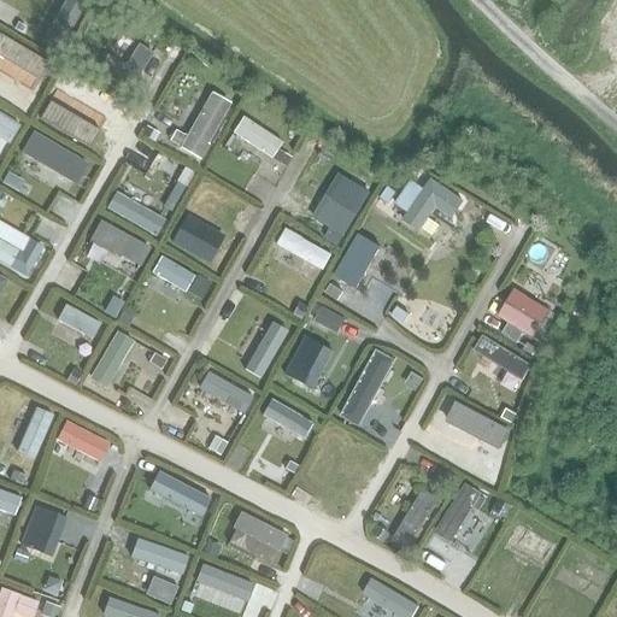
[(83,6),(72,0),(64,0),(40,43),(57,53),(83,6)]
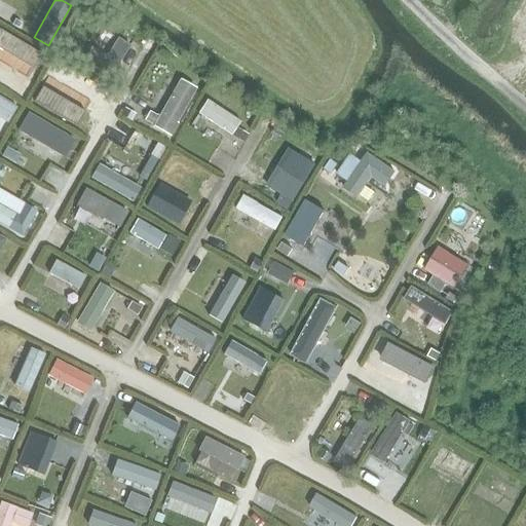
[(14,19),(11,25),(19,29),(22,23),(14,19)]
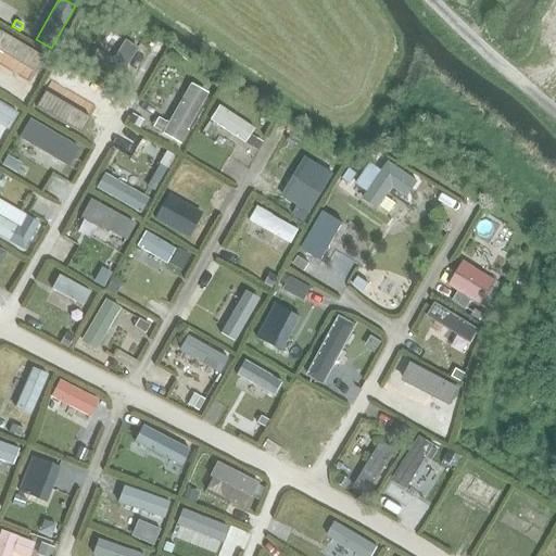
[(0,32),(0,52),(34,73),(43,57),(0,32)]
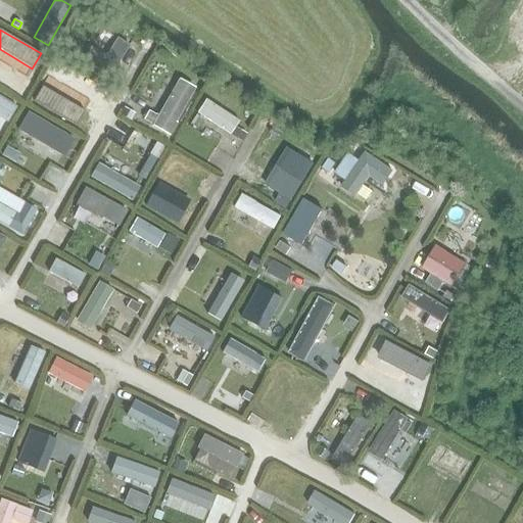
[(110,77),(129,46),(116,38),(105,56),(90,48),(83,60),(110,77)]
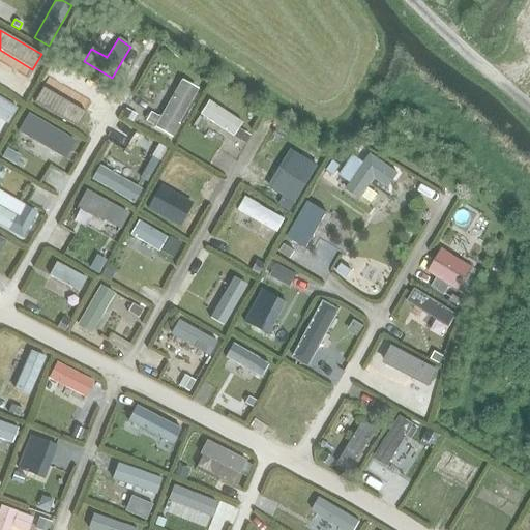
[(78,66),(85,54),(77,49),(69,61),(78,66)]
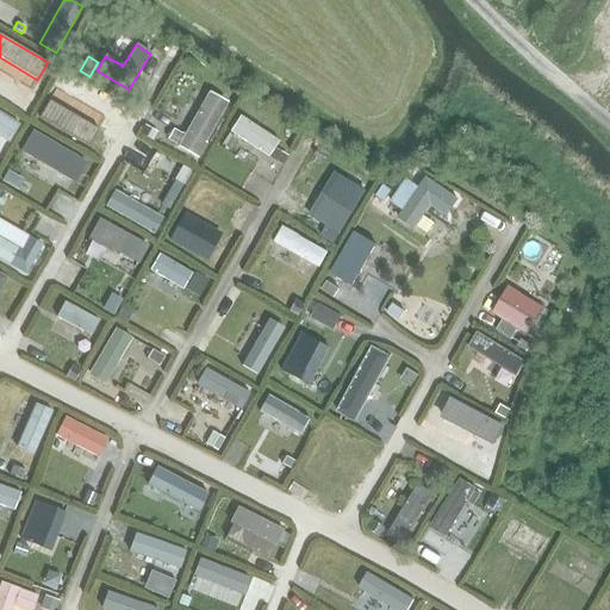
[(173,129),(167,141),(176,147),(178,148),(198,159),(207,143),(206,143),(229,104),(209,92),(184,135),(173,129)]
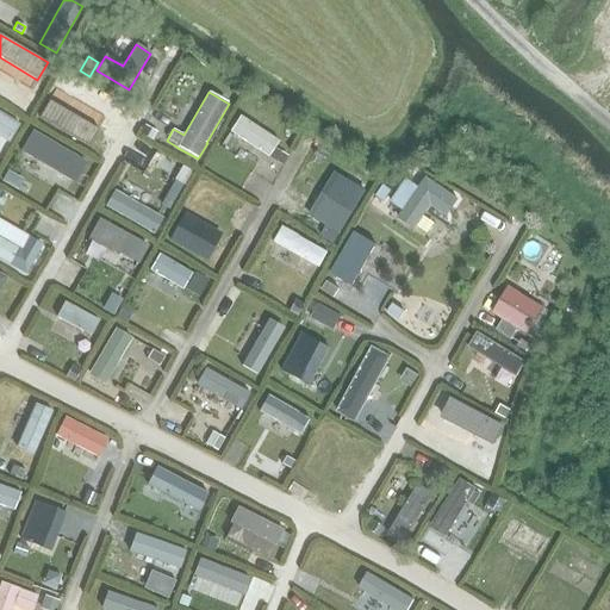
[(49,101),(39,119),(88,148),(98,130),(49,101)]
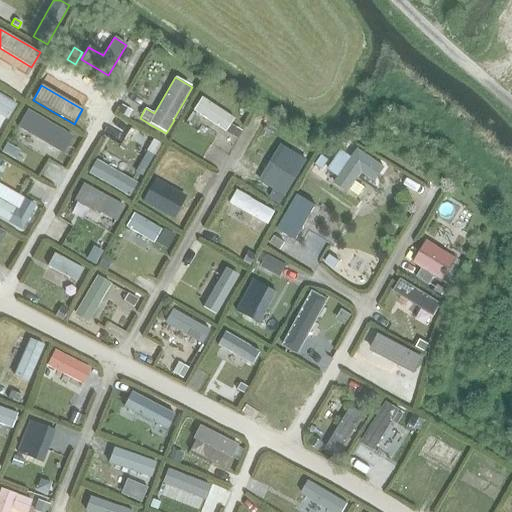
[(0,115),(7,120),(16,104),(0,94),(0,115)]
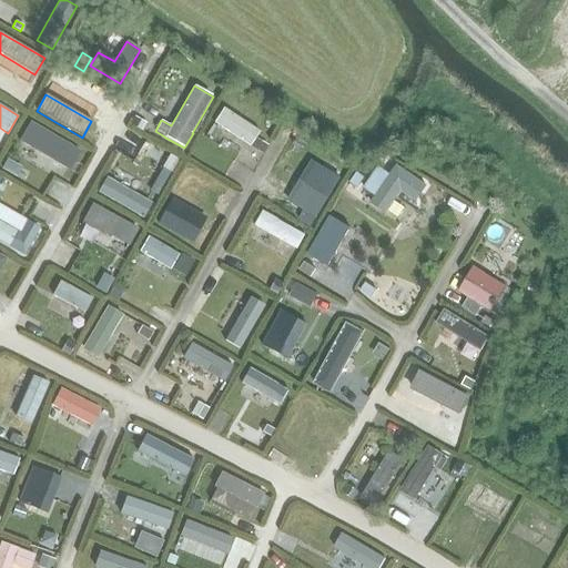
[(213,123),(250,146),(259,132),(223,109),(213,123)]
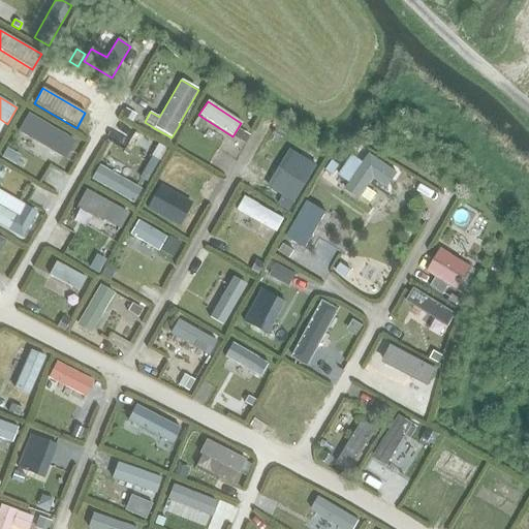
[(125,109),(121,116),(131,122),(136,115),(125,109)]
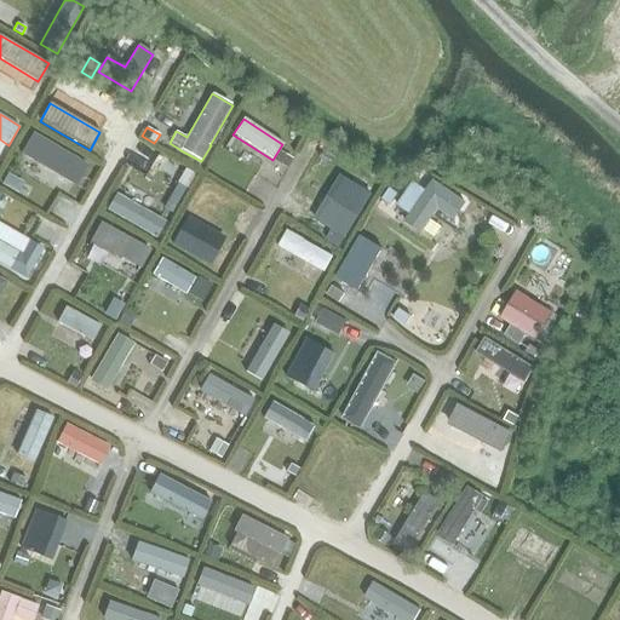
[(36,164),(36,162),(61,177),(59,178),(75,187),(86,166),(33,135),(21,155),(36,164)]
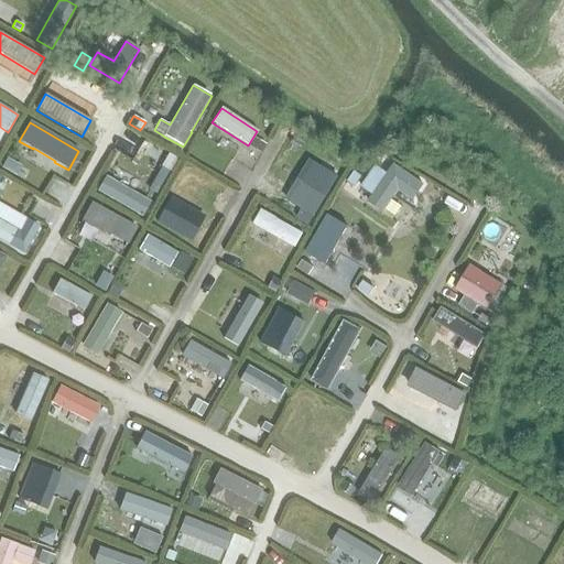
[(260,154),(266,144),(253,138),(248,147),(260,154)]
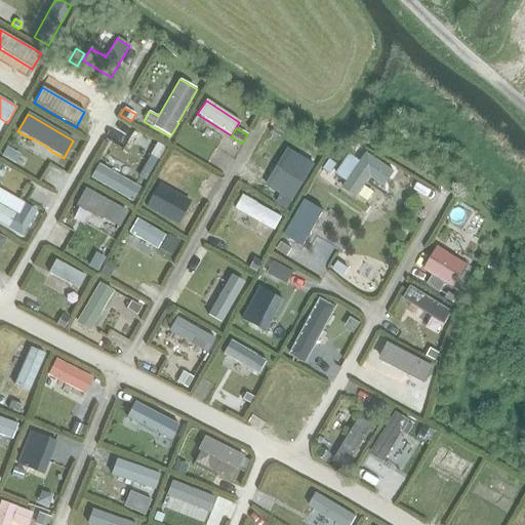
[(157,144),(149,158),(157,163),(165,149),(157,144)]
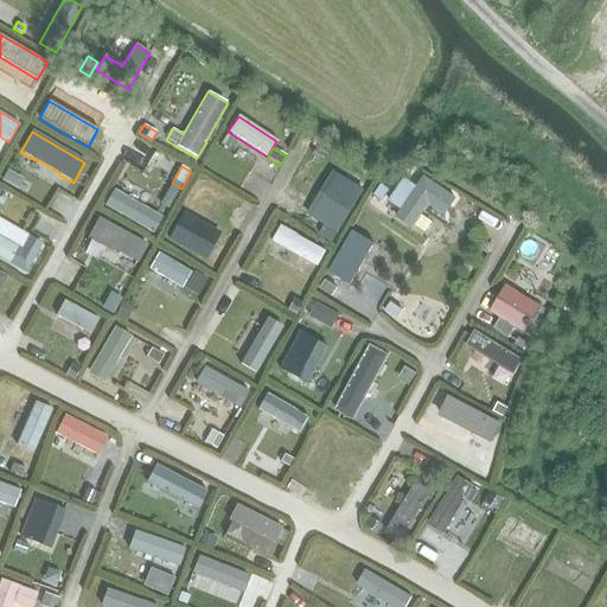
[(8,172),(2,181),(14,187),(19,178),(8,172)]
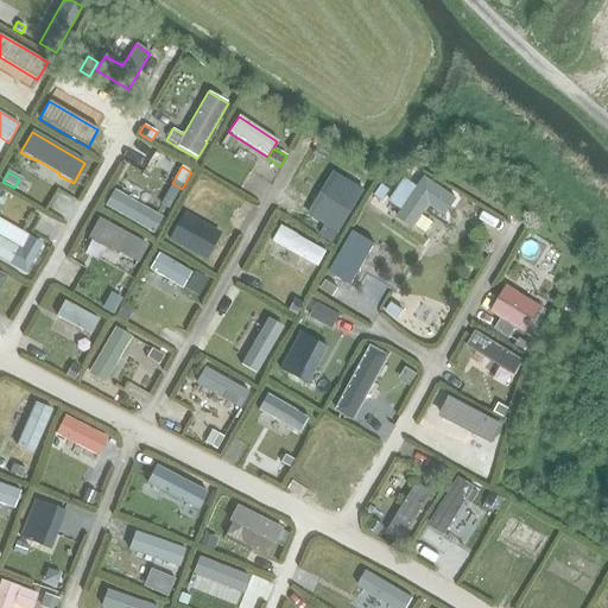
[(337,175),(312,216),(339,232),(363,190),(337,175)]
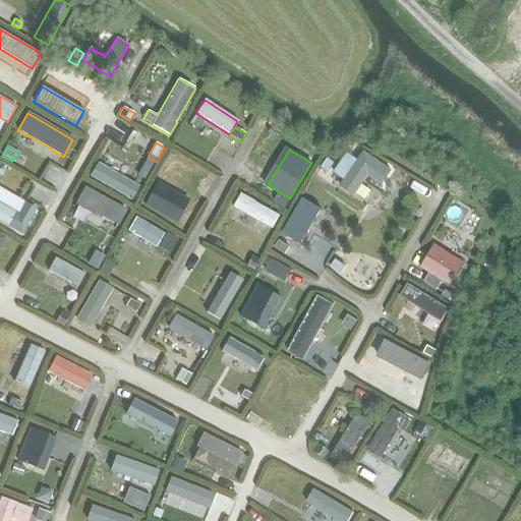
[(348,154),(334,174),(344,180),(339,187),(354,197),(368,177),(382,186),(392,171),(363,151),(357,161),(348,154)]
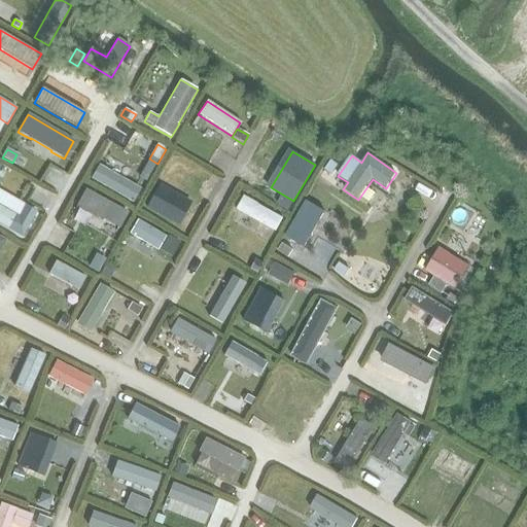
[(98,166),(91,179),(132,203),(139,189),(98,166)]
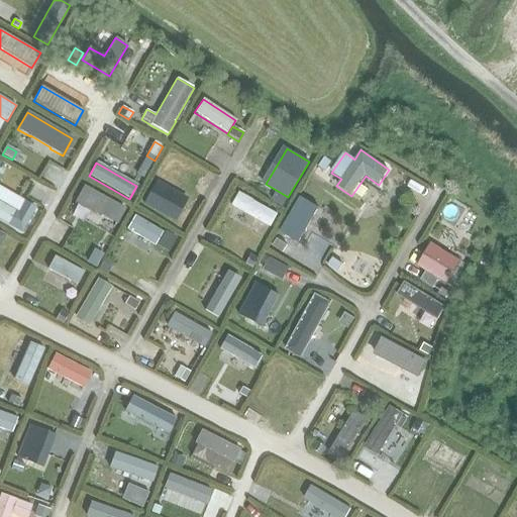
[(330,168),(322,164),(317,174),(324,178),(330,168)]
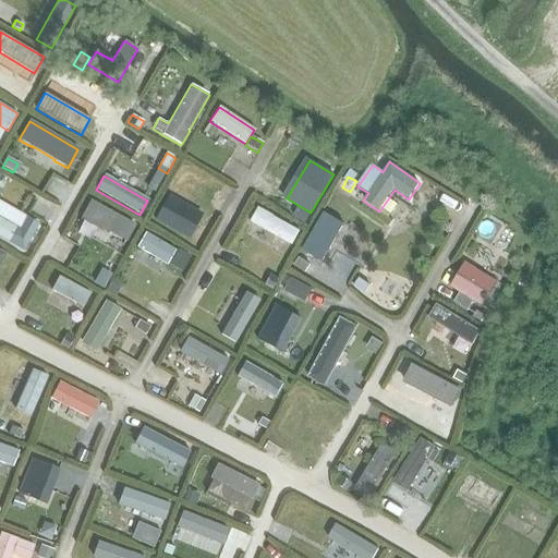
[(203,216),(168,197),(156,220),(190,239),(203,216)]
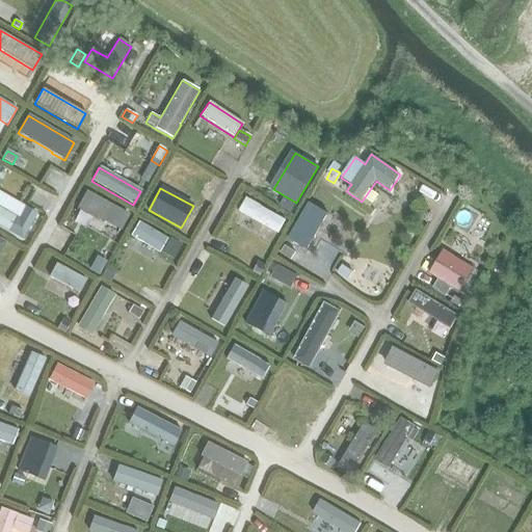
[(77,211),(98,223),(100,221),(121,233),(129,217),(87,193),(77,211)]
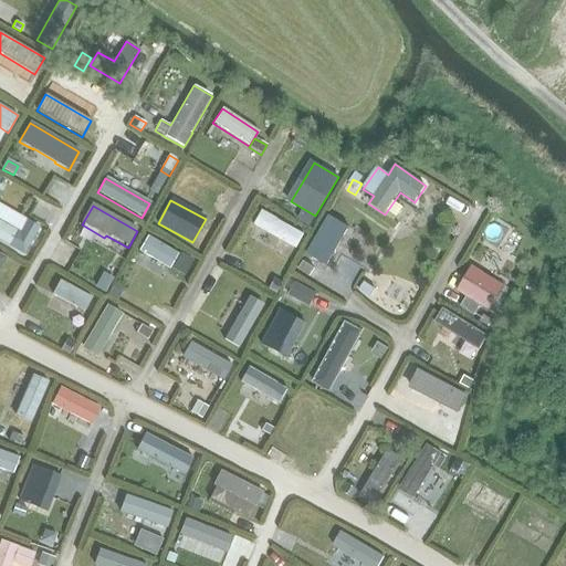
[(304,209),(299,219),(310,226),(315,216),(304,209)]
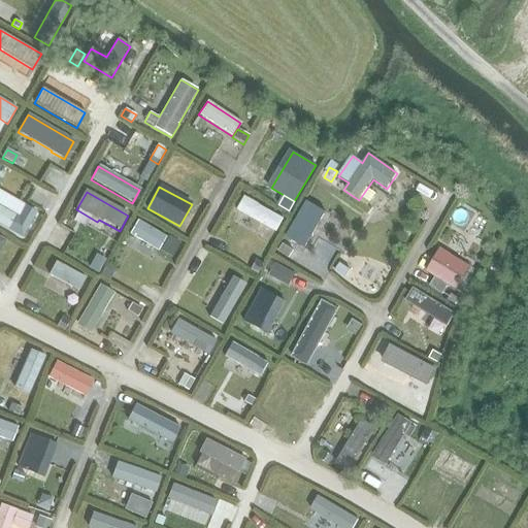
[(283,219),(242,196),(235,209),(275,232),(283,219)]
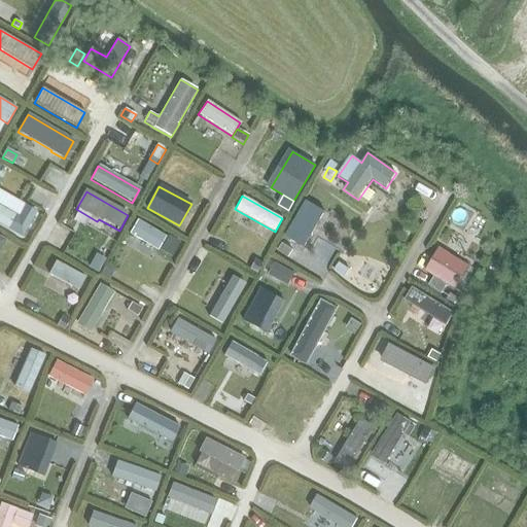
[(285,238),(304,248),(324,212),(306,201),(285,238)]
